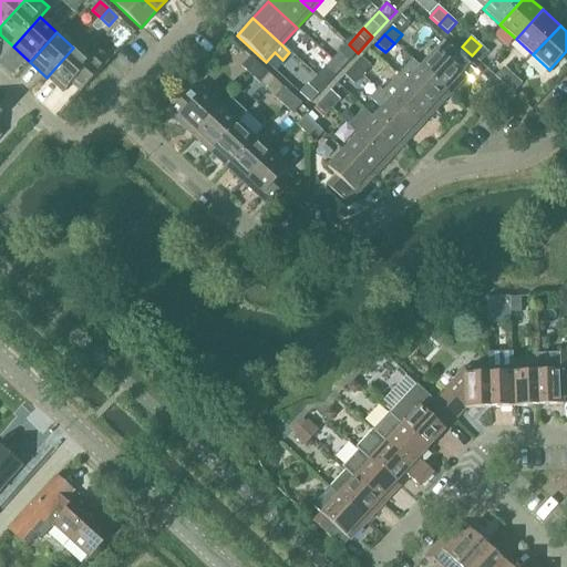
[(340,54),(349,62),(358,53),(349,44),(340,54)]
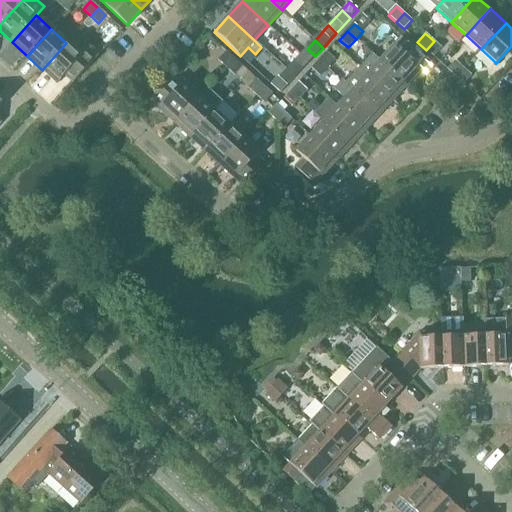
[(434,41),(426,50),(433,56),(441,47),(434,41)]
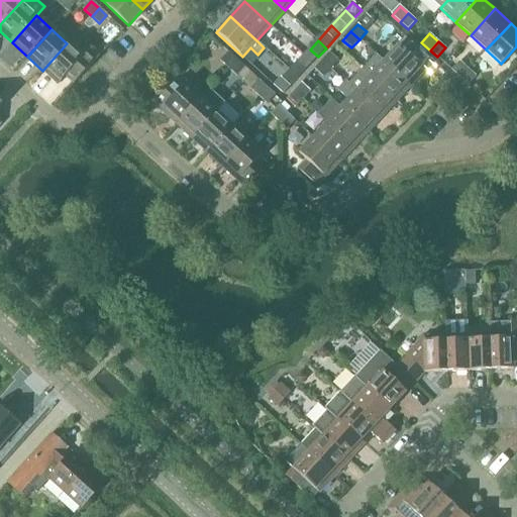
[(90,47),(82,57),(67,43),(42,71),(58,85),(66,76),(74,83),(99,56),(90,47)]
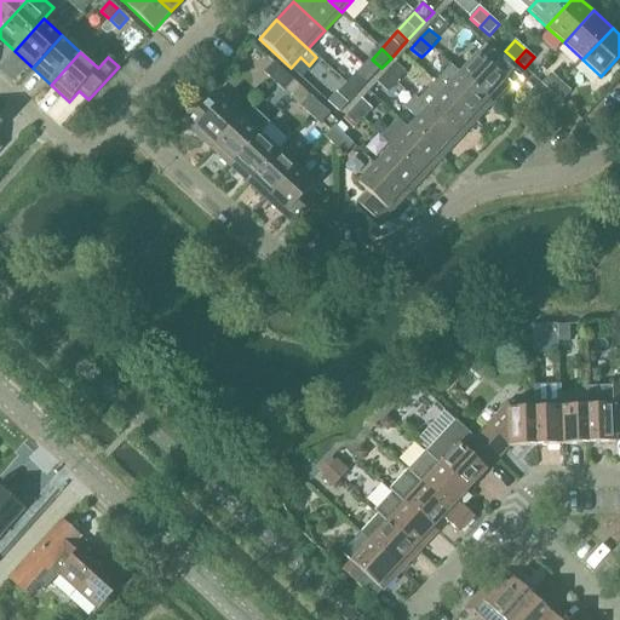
[(459,74),(492,103),(509,84),(477,55),(459,74)]
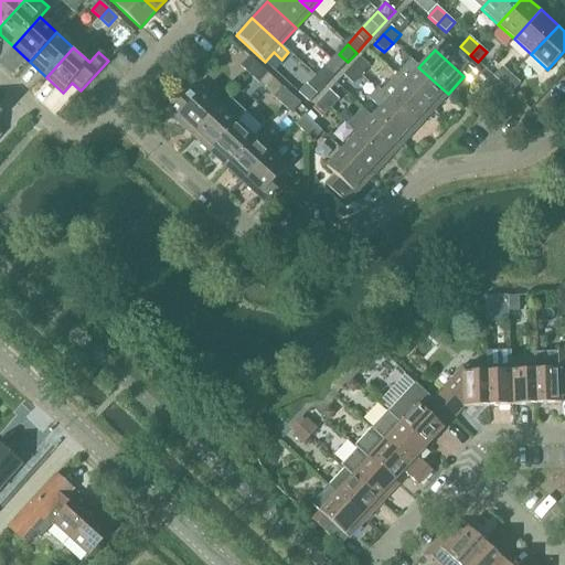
[(249,74),(258,65),(249,56),(241,66),(249,74)]
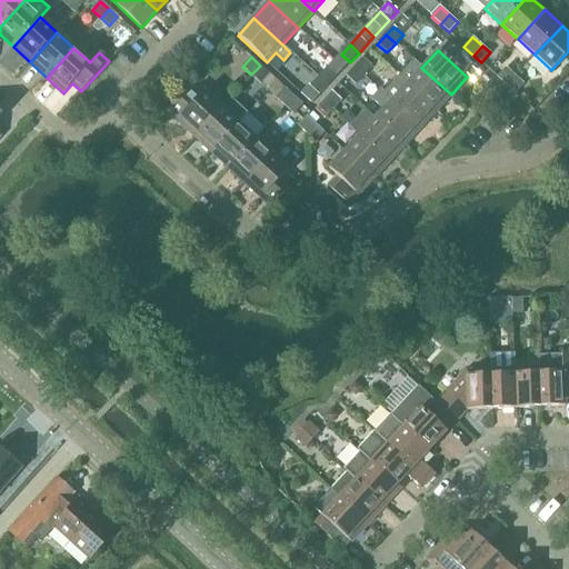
[(372,68),(363,59),(355,69),(365,77),(372,68)]
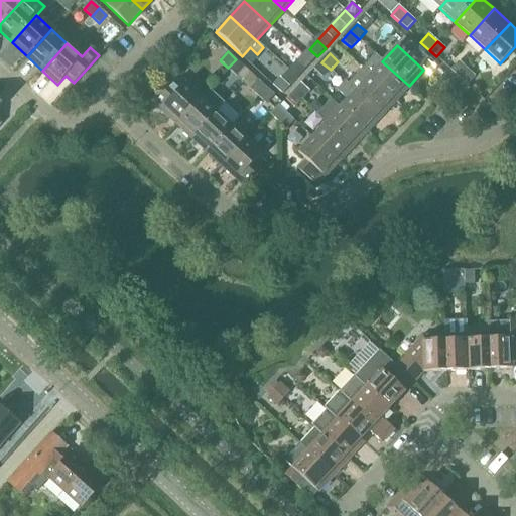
[(236,59),(228,68),(236,75),(244,67),(236,59)]
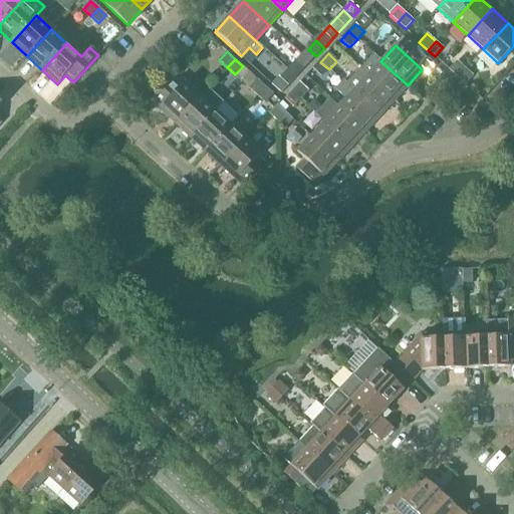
[(408,85),(380,61),(366,76),(394,101),(408,85)]
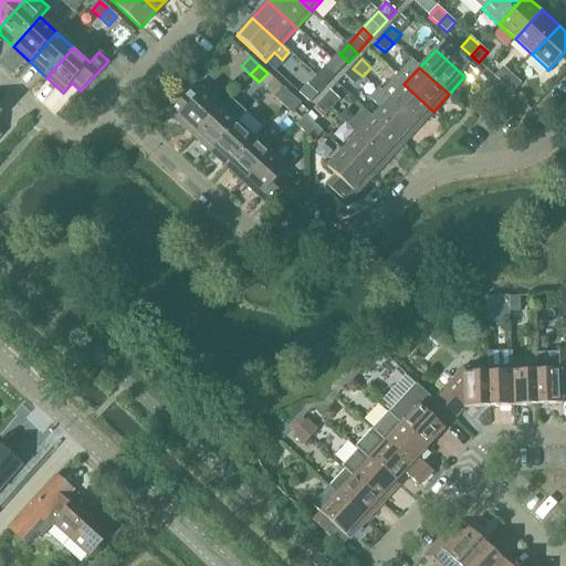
[(503,85),(512,76),(503,67),(494,76),(503,85)]
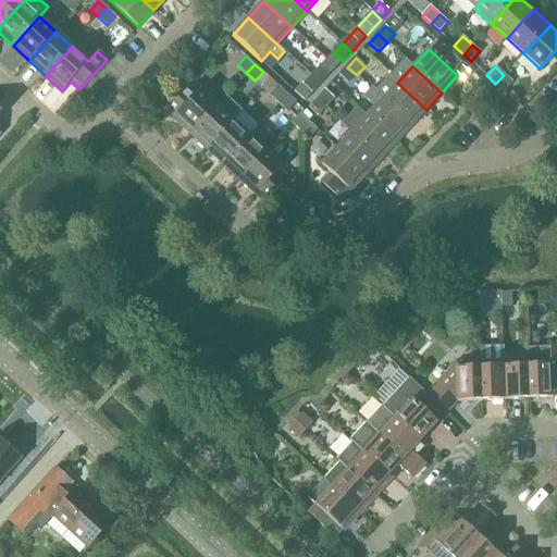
[(339,75),(348,84),(357,75),(347,67),(339,75)]
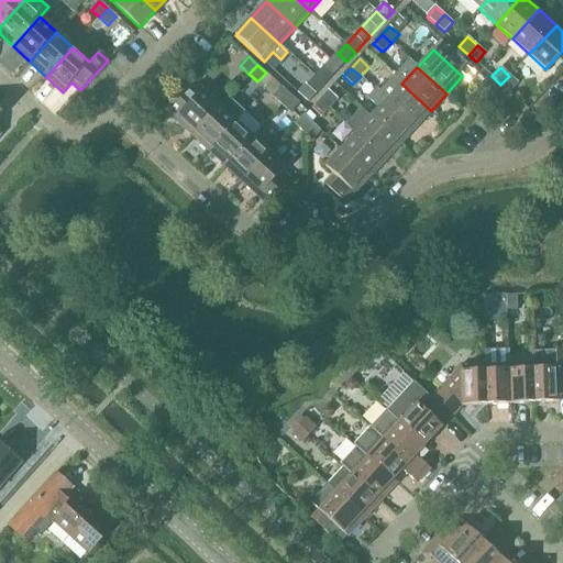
[(332,78),(323,69),(316,78),(324,86),(332,78)]
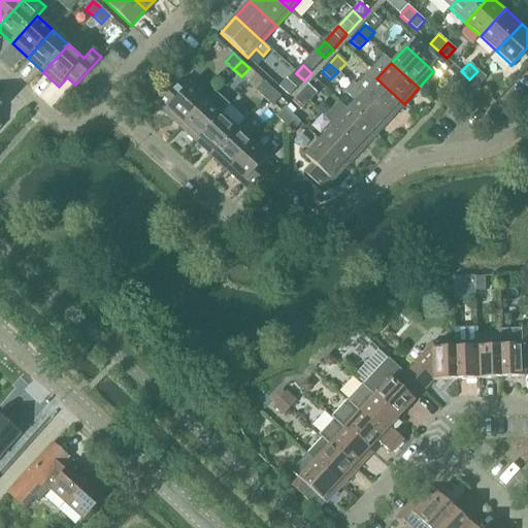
[(477,71),(469,79),(477,87),(486,77),(477,71)]
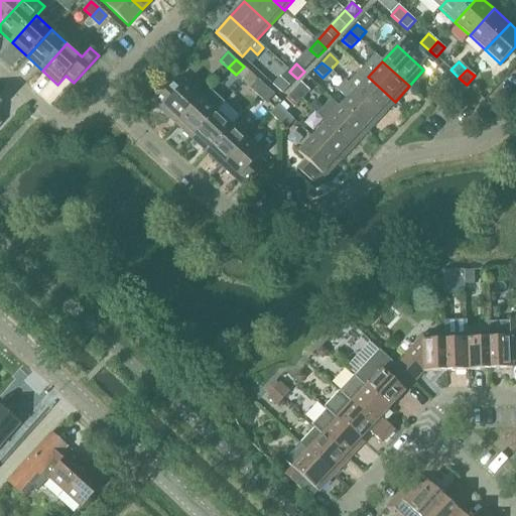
[(281,80),(289,88),(297,79),(289,72),(281,80)]
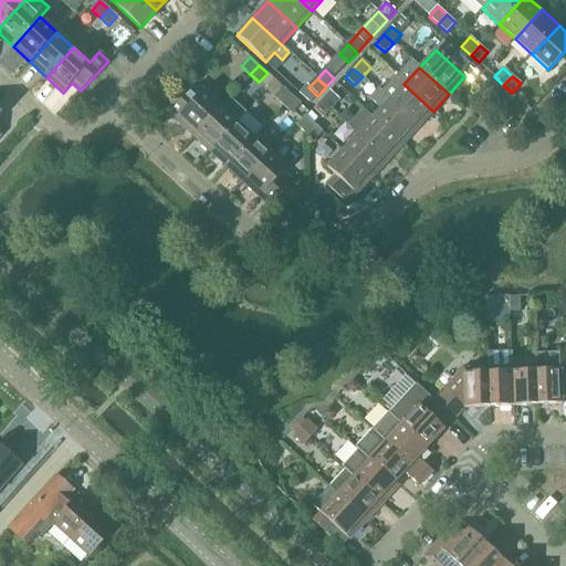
[(433,112),(404,84),(389,101),(418,127),(433,112)]
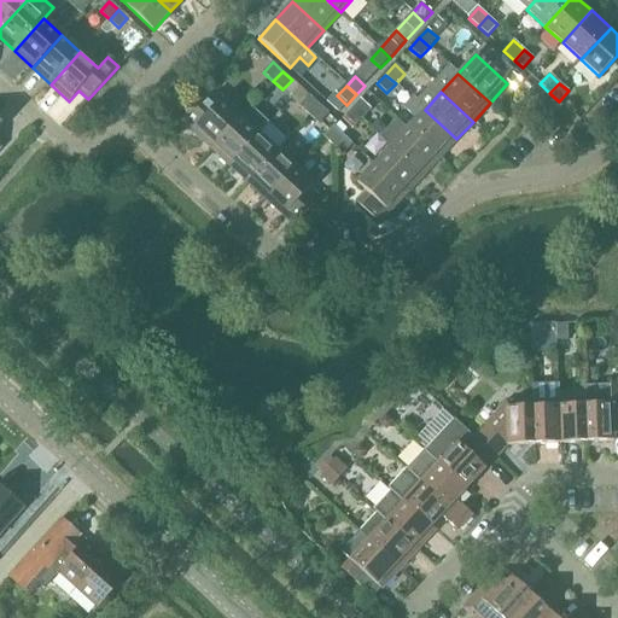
[(181,122),(192,132),(211,149),(240,116),(222,99),(219,103),(208,93),(181,122)]
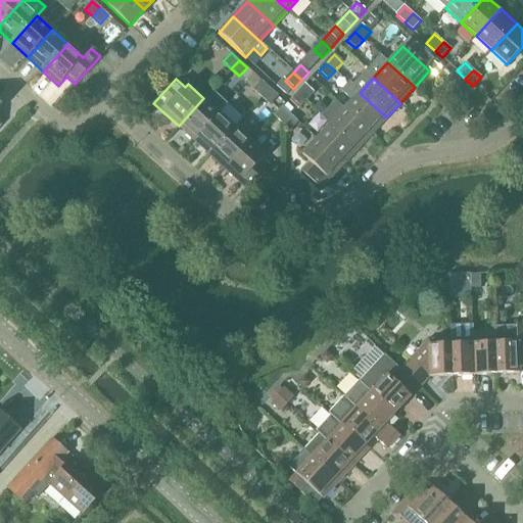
[(263,82),(255,91),(263,97),(270,88),(263,82)]
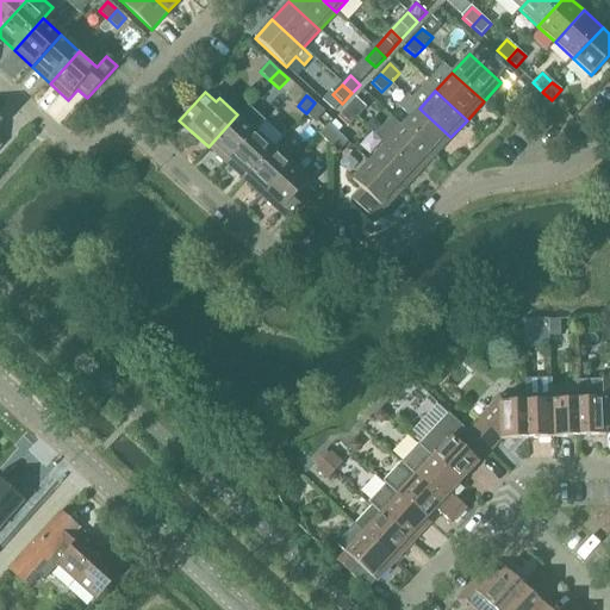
[(367,109),(358,99),(348,110),(358,118),(367,109)]
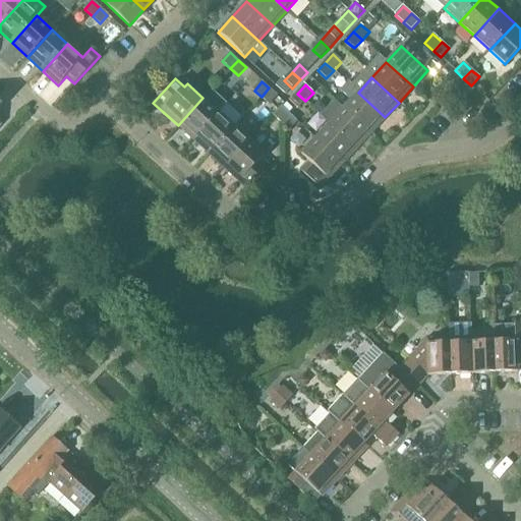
[(270,105),(278,96),(269,88),(262,97),(270,105)]
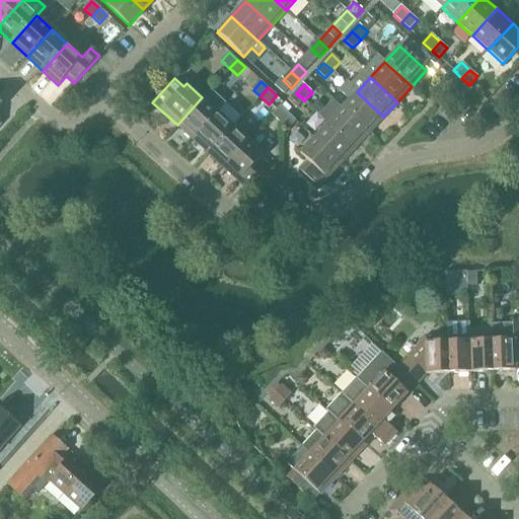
[(383,117),(357,92),(343,107),(369,132),(383,117)]
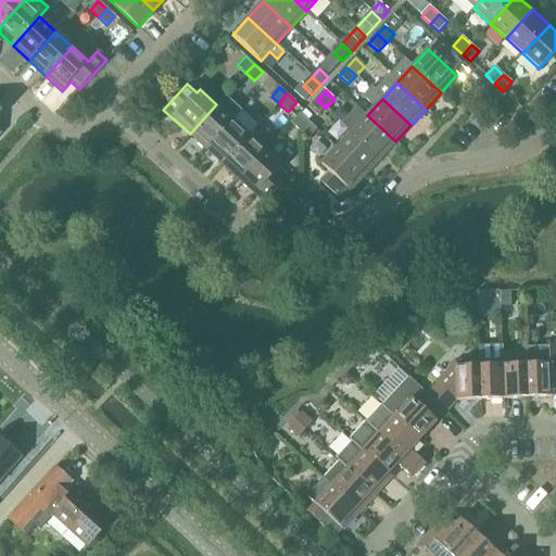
[(310,108),(318,116),(326,108),(317,100),(310,108)]
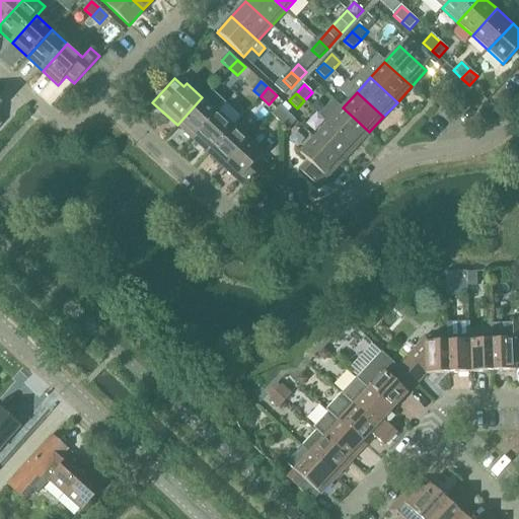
[(202,97),(177,125),(192,139),(217,112),(202,97)]
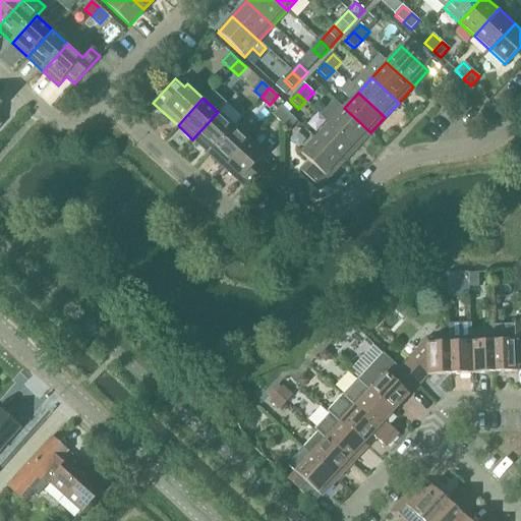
[(226,104),(218,112),(192,139),(208,154),(233,126),(241,118),(226,104)]
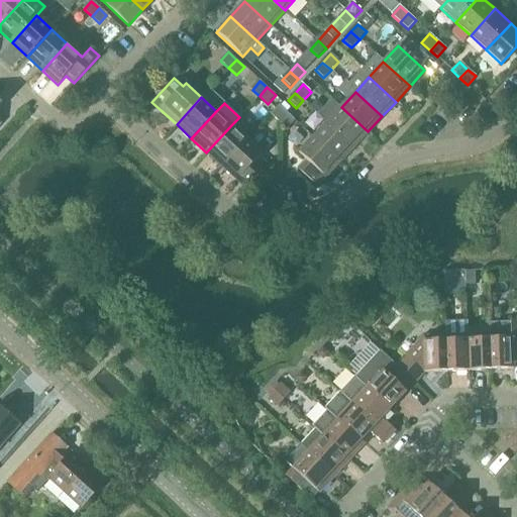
[(279,121),(286,112),(279,106),(271,114),(279,121)]
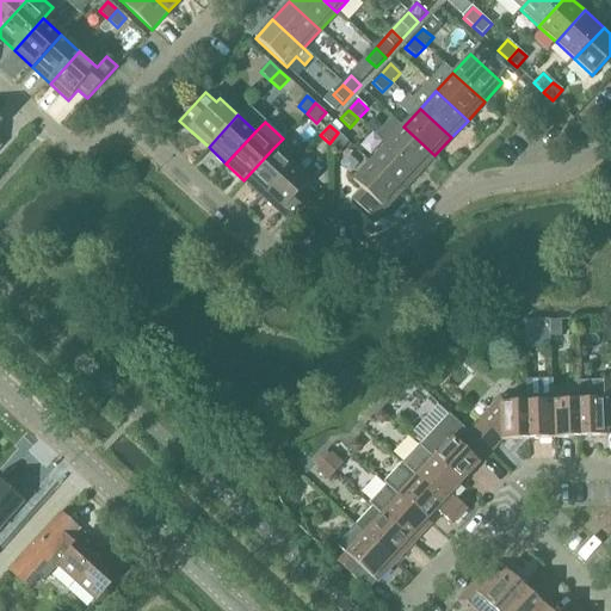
[(387,144),(419,174),(434,155),(403,127),(387,144)]
